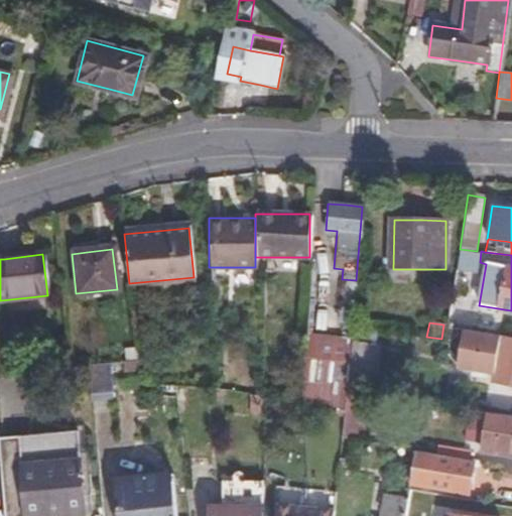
[(445,328),(443,339),(456,340),(458,330),(445,328)]
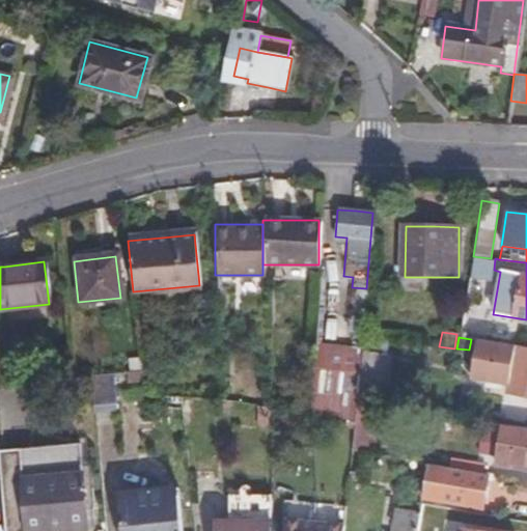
[(353,370),(355,345),(322,342),(320,367),(353,370)]
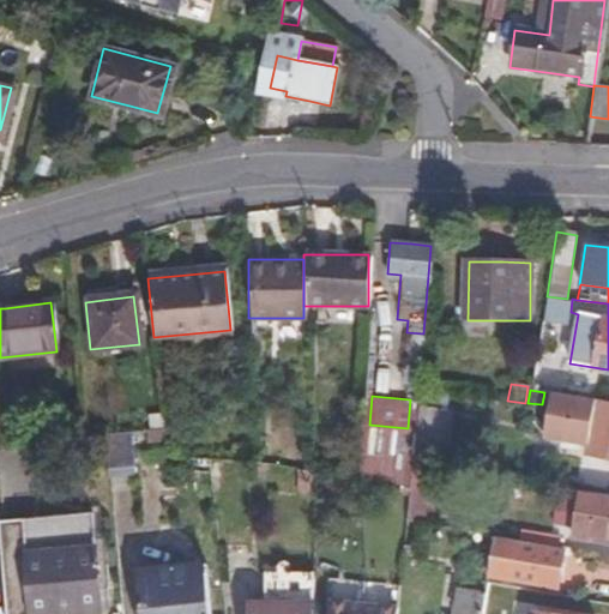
[(608,404),(594,402),(584,455),(608,458),(608,404)]
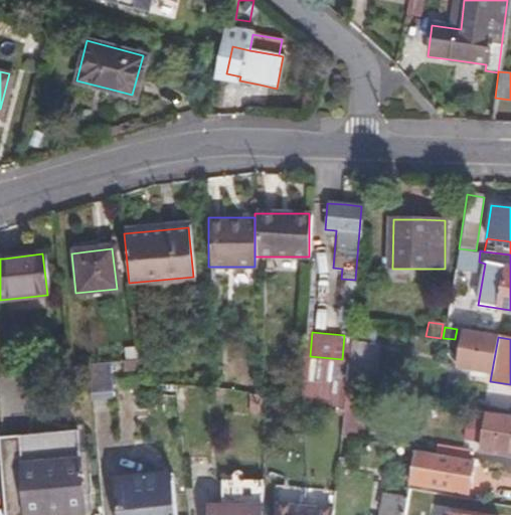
[(465,339),(461,362),(478,365),(482,342),(465,339)]
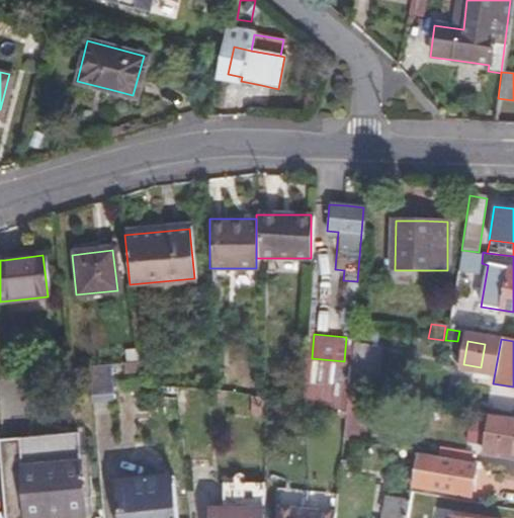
[(360,348),(356,392),(361,392),(368,393),(372,349),(360,348)]
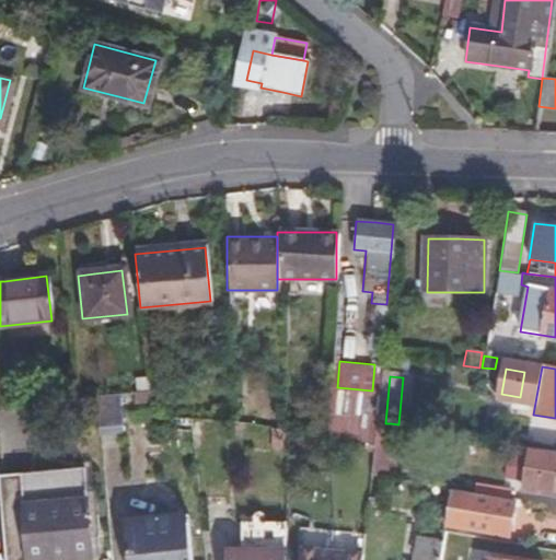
[(148,389),(147,381),(132,382),(132,391),(148,389)]
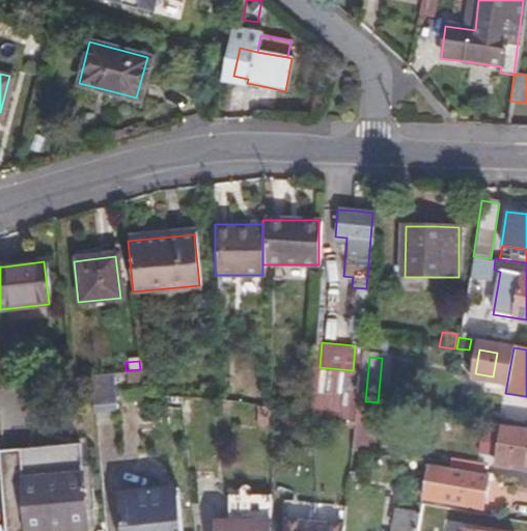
[(320,367),(313,366),(310,401),(355,406),(355,400),(358,370),(353,370),(320,367)]
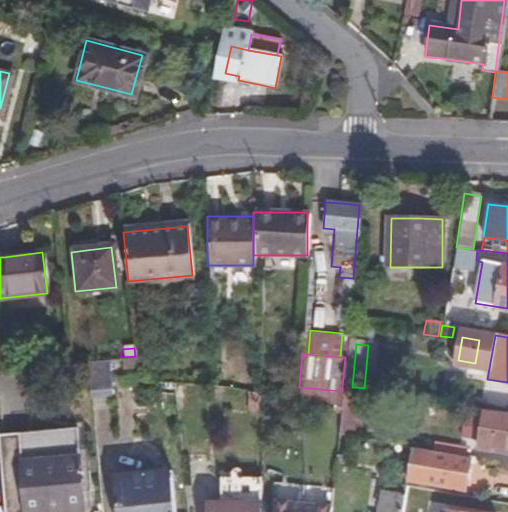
[(86,363),(89,397),(111,395),(108,361),(86,363)]
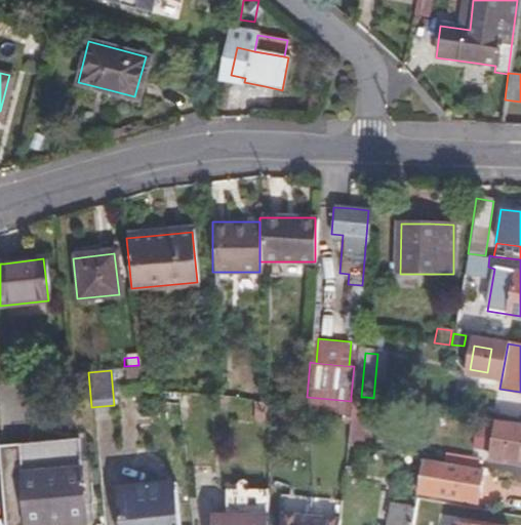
[(351,401),(346,445),(362,447),(366,397),(361,397),(351,396),(351,401)]
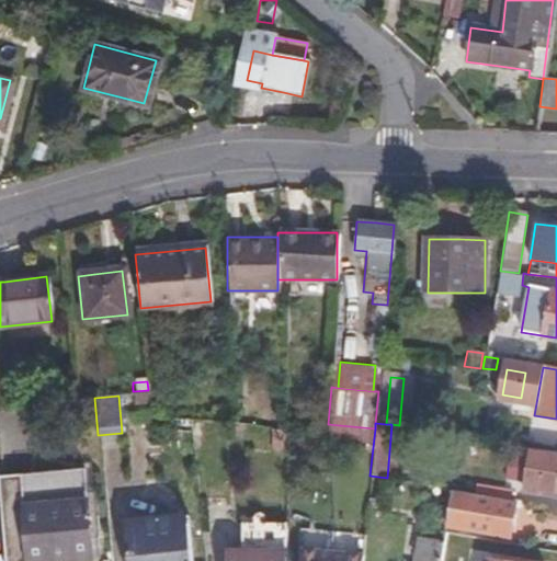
[(523,492),(556,497),(556,454),(508,447),(506,465),(526,468),(523,492)]
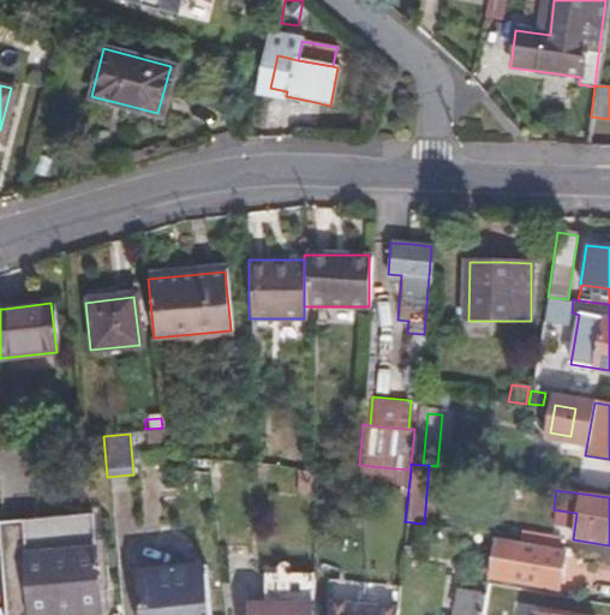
[(89,614),(105,614),(97,543),(90,543),(87,512),(0,520),(10,614),(89,614)]
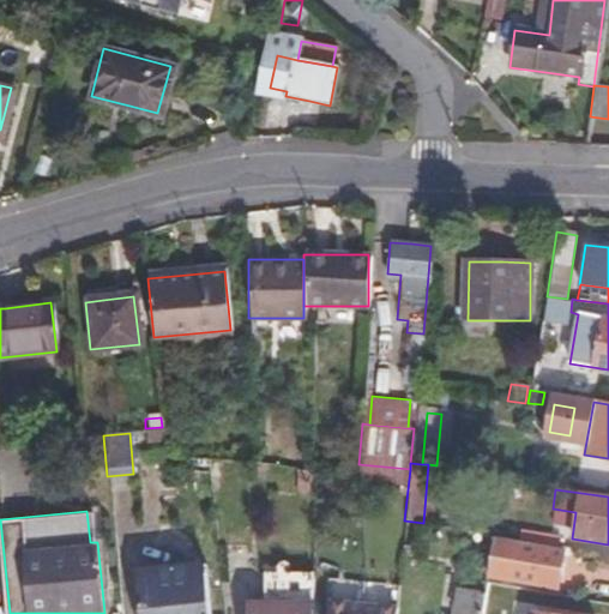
[(516,536),(558,542),(559,534),(518,527),(516,536)]
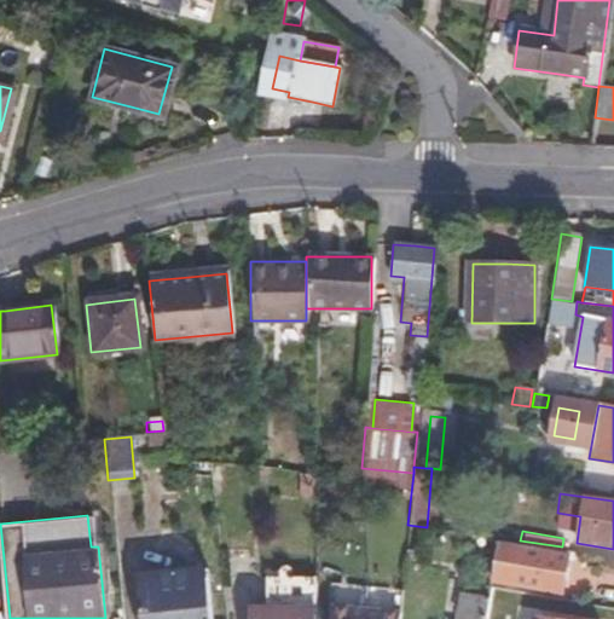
[(561,589),(562,580),(565,565),(567,551),(522,544),(516,580),(561,589)]
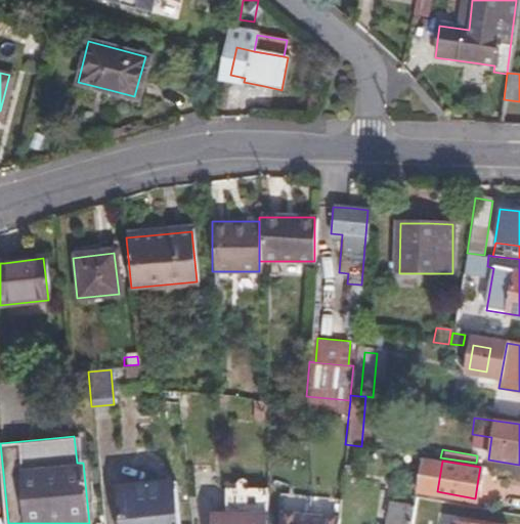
[(175,523),(171,480),(118,485),(121,523),(175,523)]
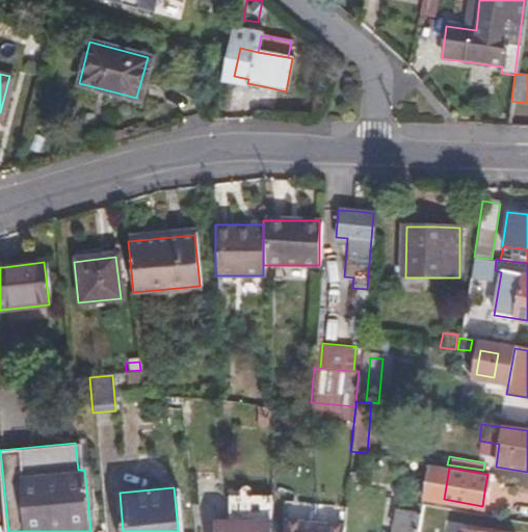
[(269,531),(269,496),(227,496),(227,523),(213,523),(212,531),(269,531)]
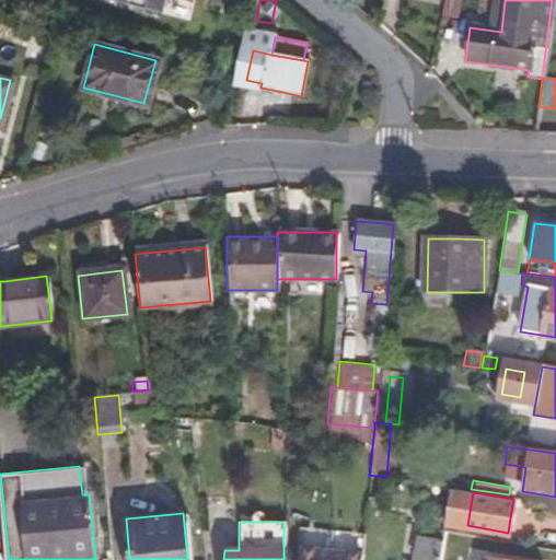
[(466,532),(528,543),(530,528),(509,525),(508,533),(467,525),(466,532)]
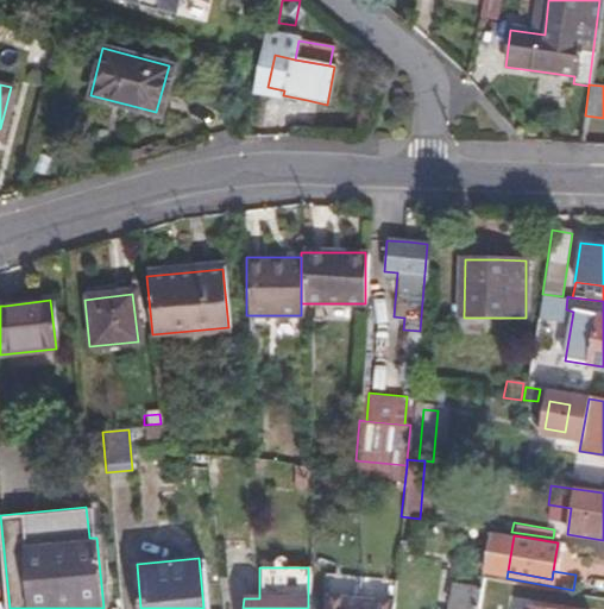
[(488,608),(490,596),(491,589),(465,585),(461,608),(466,608),(488,608)]
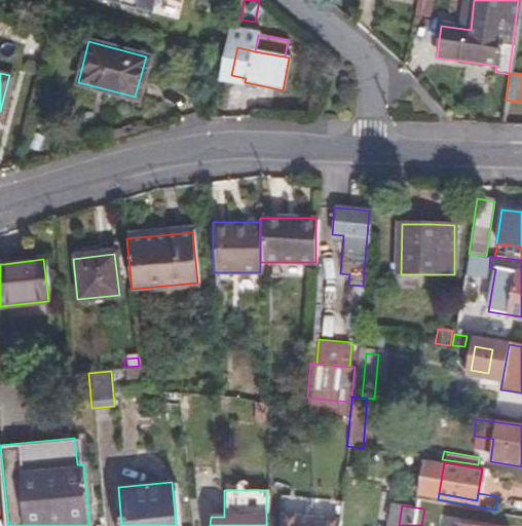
[(437,525),(439,518),(423,515),(421,525),(437,525)]
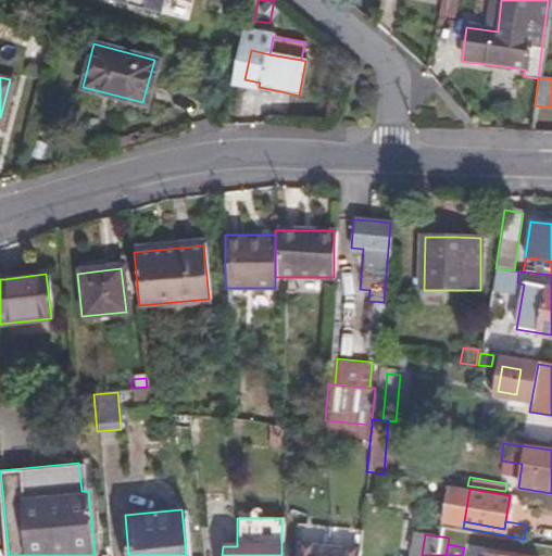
[(308,555),(365,555),(366,551),(309,545),(308,555)]
